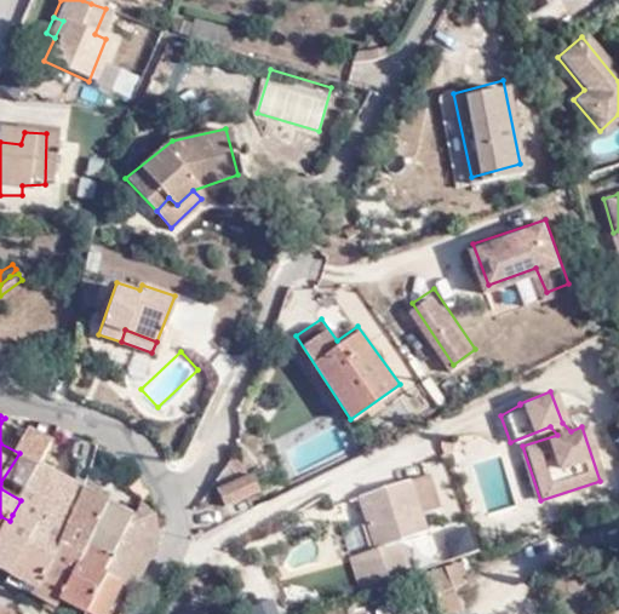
[(40,468),(56,442),(33,432),(19,453),(0,483),(0,488),(21,500),(40,468)]
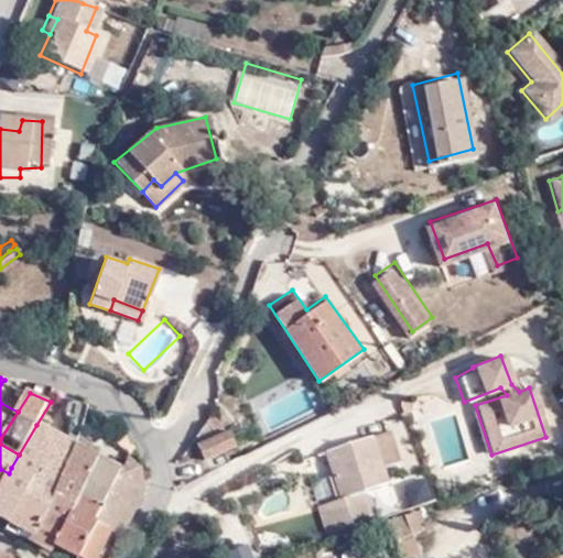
[(89,408),(77,405),(65,439),(36,425),(19,455),(42,468),(62,478),(80,449),(78,448),(82,435),(89,408)]
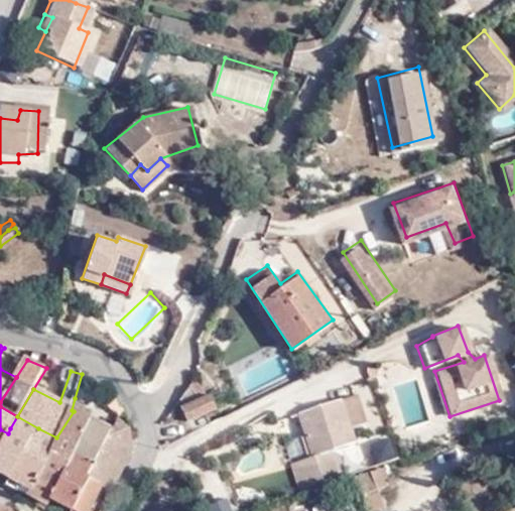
[(91,378),(82,374),(75,398),(88,402),(94,380),(91,378)]
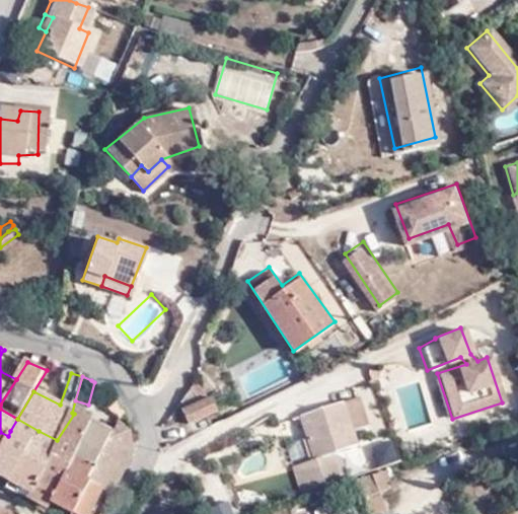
[(190,425),(210,415),(203,400),(214,396),(208,382),(199,386),(193,376),(175,387),(190,425)]
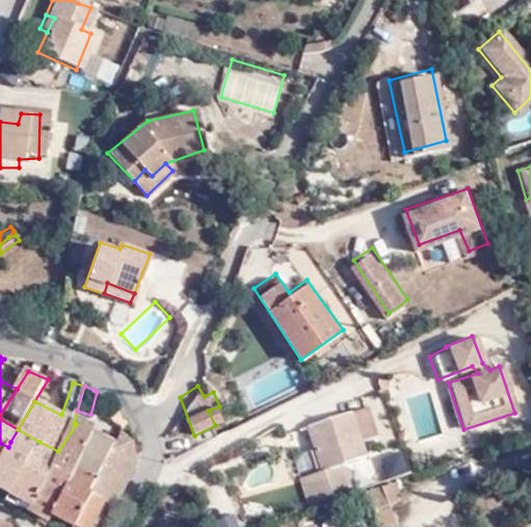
[(357,402),(297,425),(302,445),(311,467),(289,475),(295,497),(340,480),(335,463),(354,455),(349,438),(366,430),(357,402)]
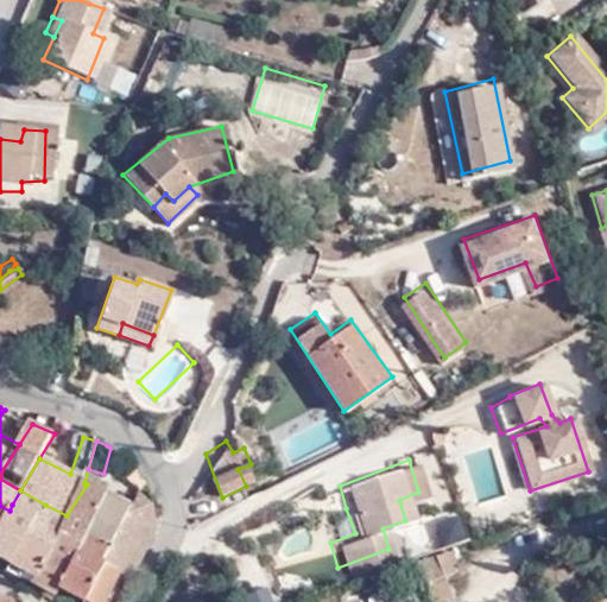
[(238,469),(246,486),(257,480),(251,464),(238,469)]
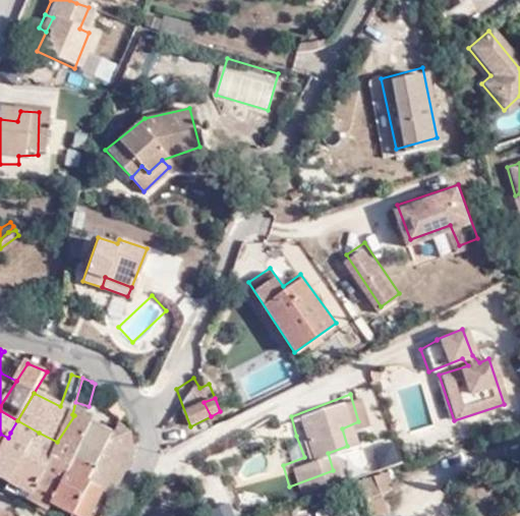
[(106,432),(74,415),(57,442),(29,491),(24,497),(46,509),(50,502),(73,463),(94,474),(103,459),(120,426),(126,416),(124,411),(120,406),(106,432)]
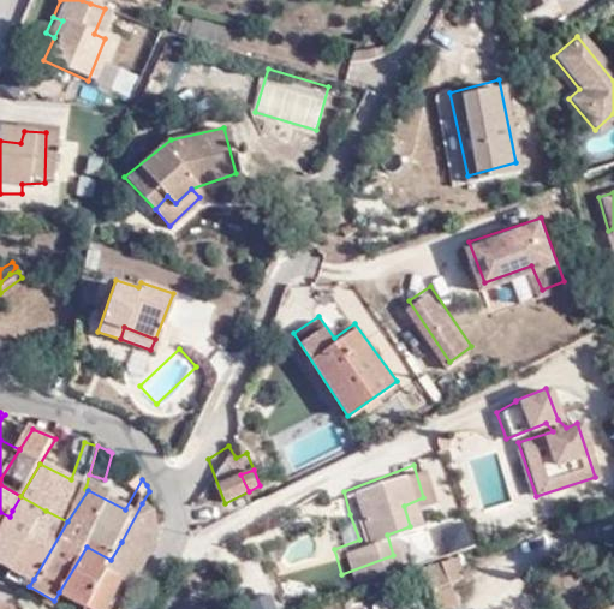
[(350,514),(344,491),(332,496),(338,518),(350,514)]
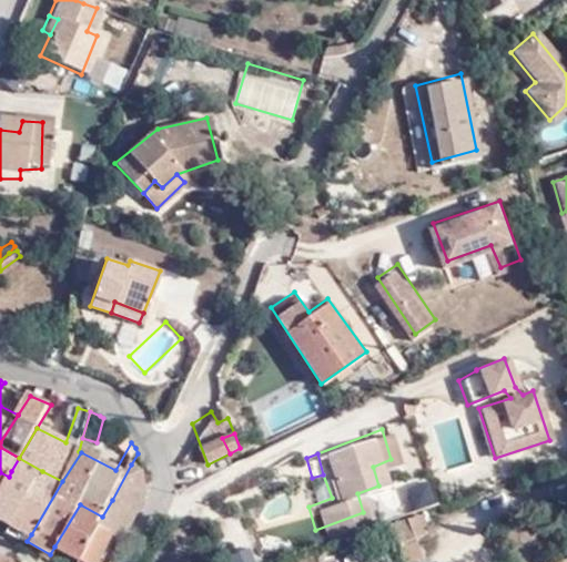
[(42,471),(19,458),(11,471),(34,484),(42,471)]
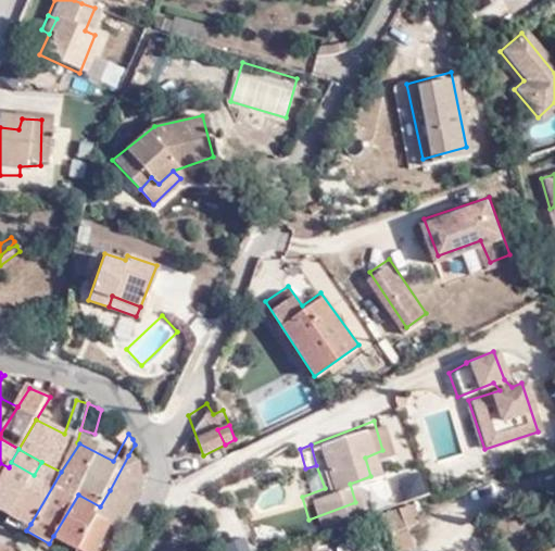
[(139,466),(128,455),(110,490),(133,503),(141,487),(139,466)]
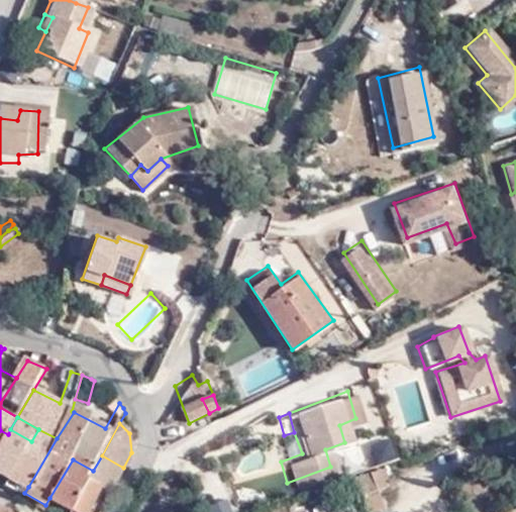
[(31,441),(10,429),(8,434),(0,446),(0,471),(10,477),(31,441)]
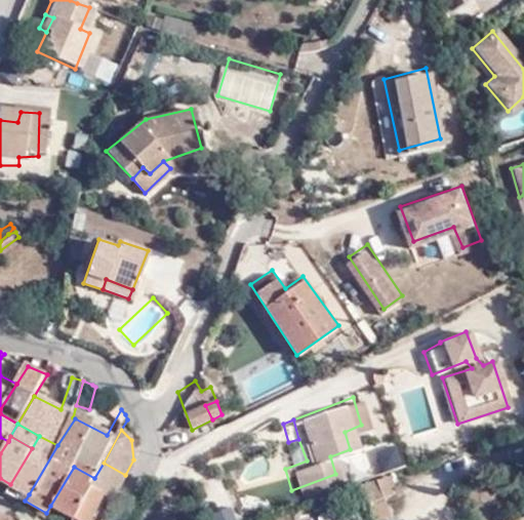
[(57,445),(39,436),(32,448),(10,484),(22,490),(29,494),(57,445)]
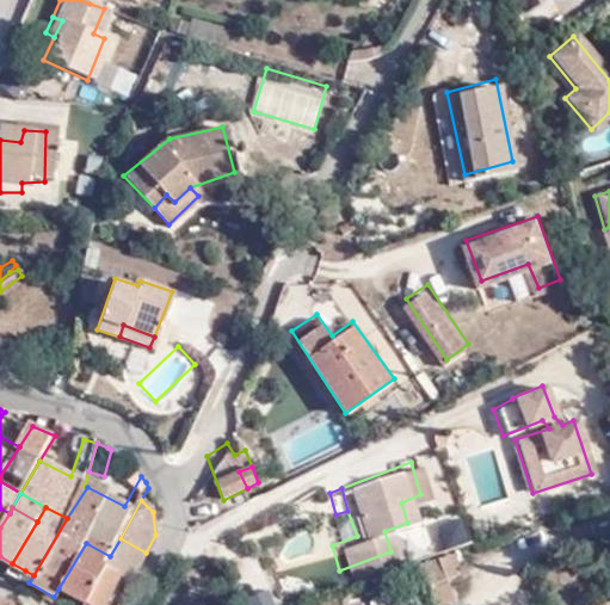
[(0,528),(10,513),(0,508),(0,528)]
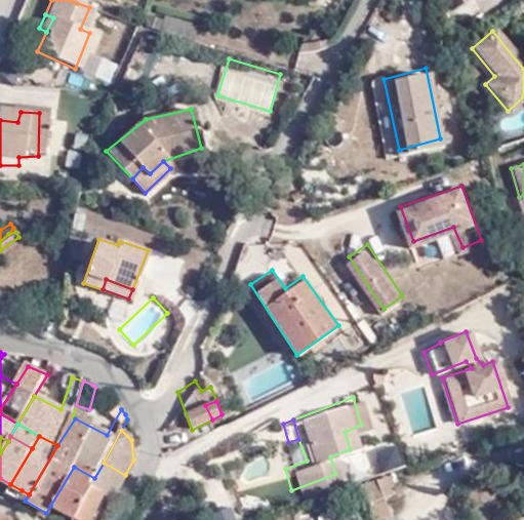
[(104,463),(94,478),(89,487),(112,500),(125,475),(104,463)]
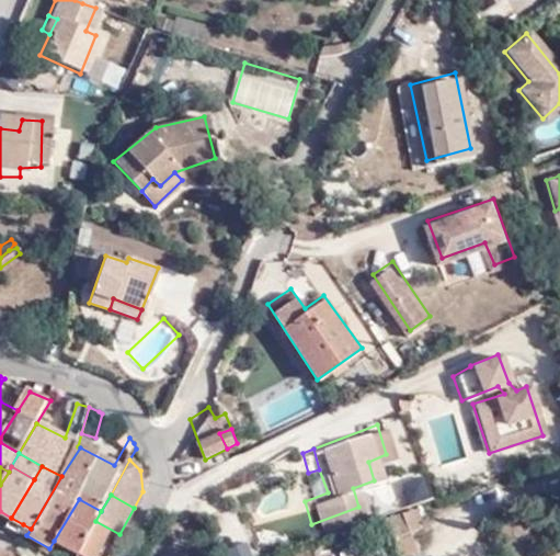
[(79,499),(54,541),(77,554),(95,521),(101,511),(79,499)]
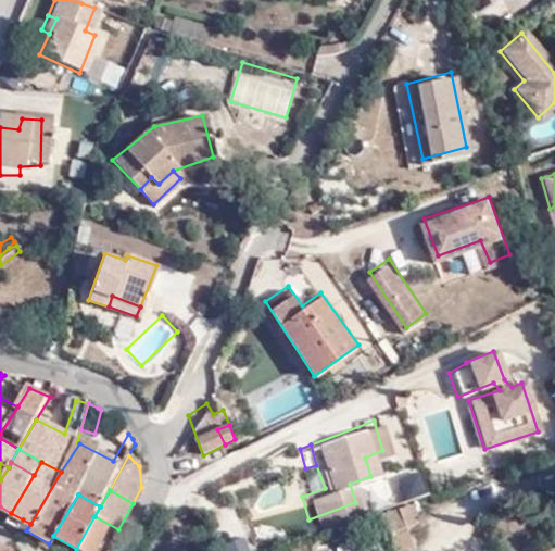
[(408,506),(382,514),(392,549),(411,542),(405,527),(415,525),(408,506)]
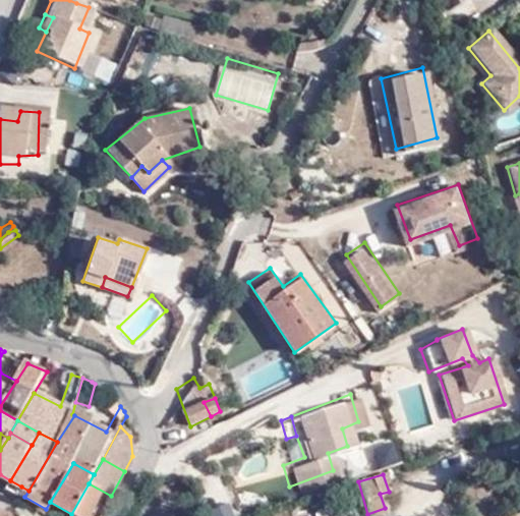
[(21,486),(10,480),(6,488),(17,495),(21,486)]
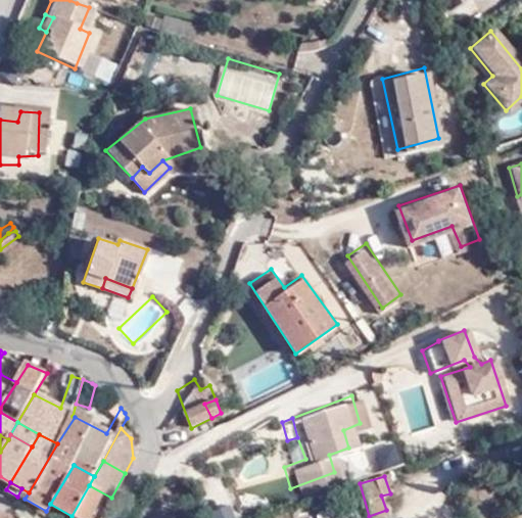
[(89,485),(72,516),(75,517),(104,517),(110,509),(107,507),(111,498),(89,485)]
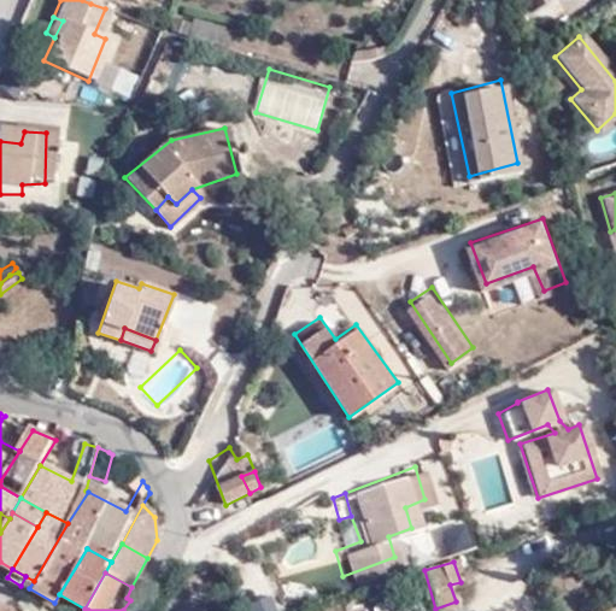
[(9,598),(0,593),(0,610),(11,610),(5,606),(9,598)]
